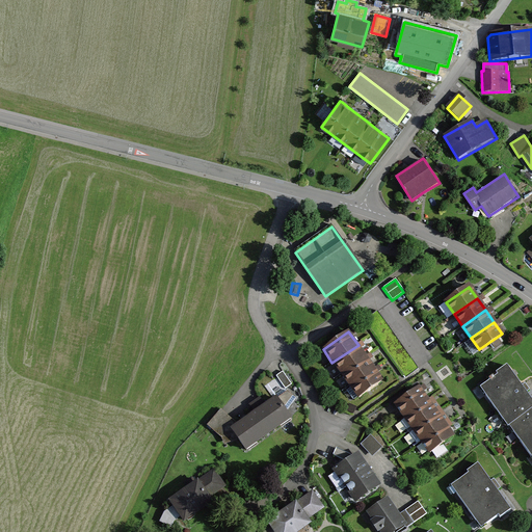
[(340,375),(366,357),(358,345),(331,363),(340,375)]
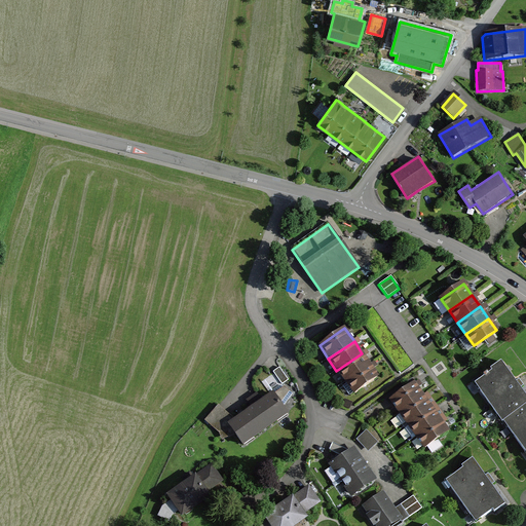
[(345,382),(371,365),(362,353),(336,371),(345,382)]
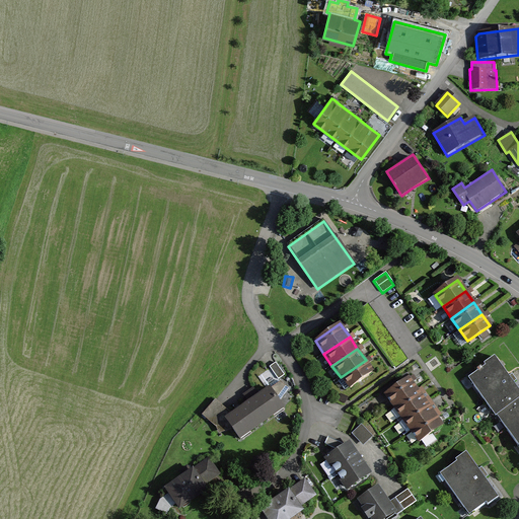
[(496,417),(518,398),(518,392),(494,358),(484,365),(485,367),(468,378),(496,417)]
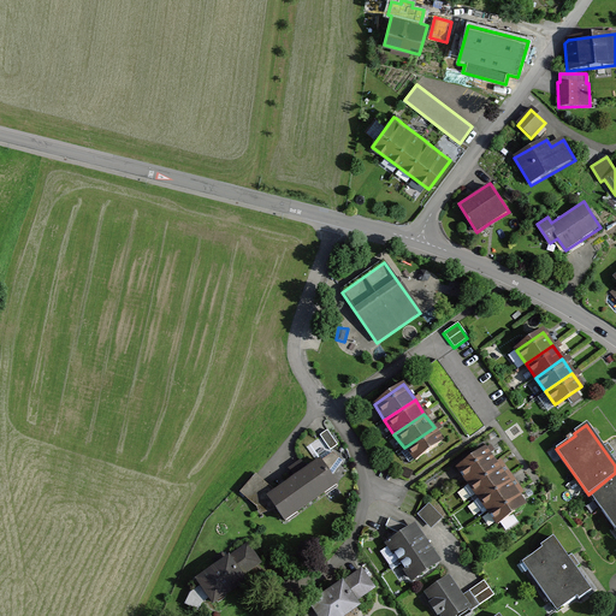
[(444,442),(434,427),(404,448),(414,462),(444,442)]
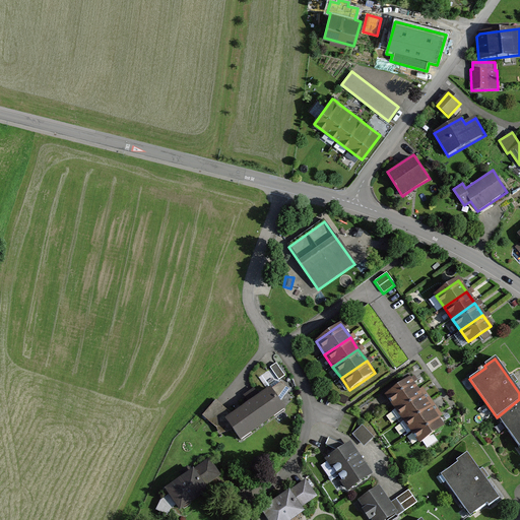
[(276,364),(270,368),(279,380),(285,376),(276,364)]
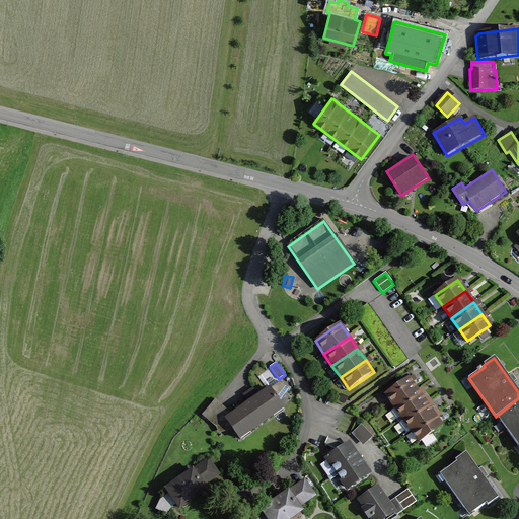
[(395,406),(417,391),(409,380),(387,395),(395,406)]
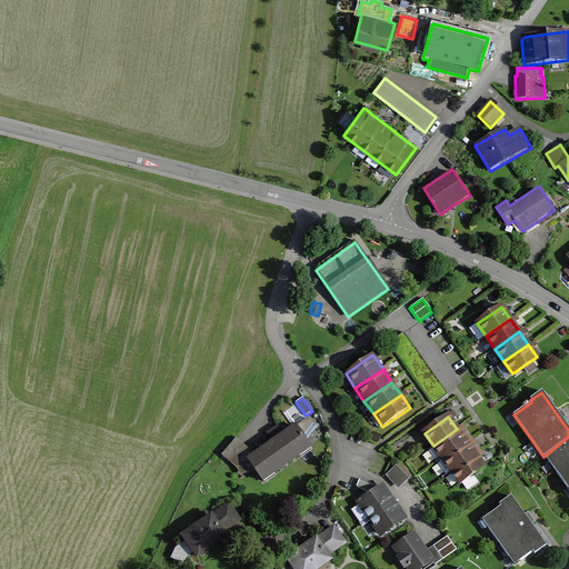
[(271,442),(255,455),(236,439),(221,455),(237,467),(241,476),(255,471),(263,483),(312,448),(307,439),(316,427),(307,418),(285,435),(278,425),(265,435),(271,442)]
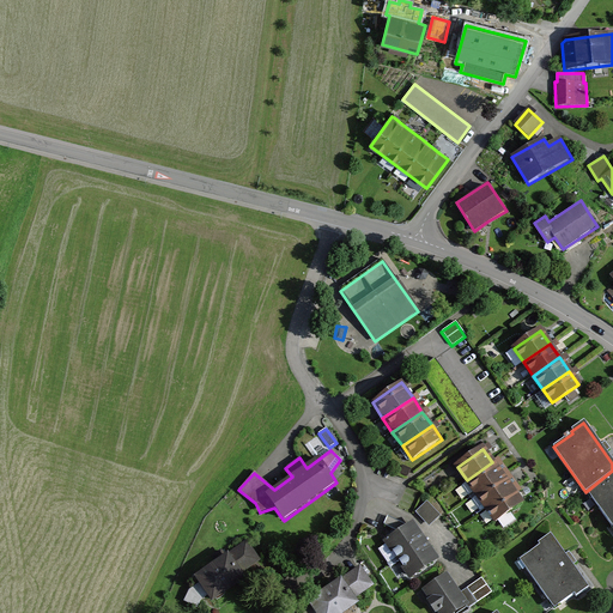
[(477,495),(502,475),(492,462),(467,480),(477,495)]
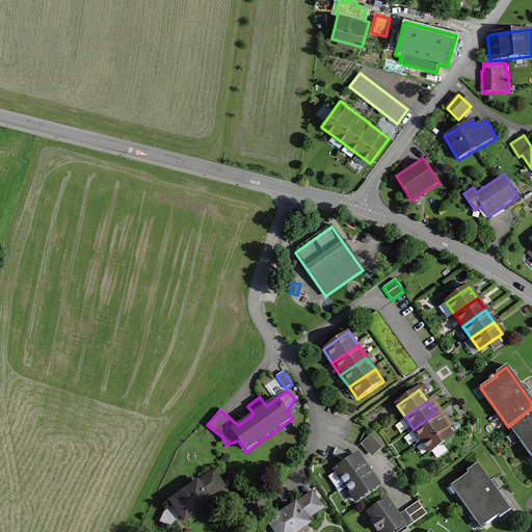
[(356,407),(349,404),(346,410),(353,415),(356,407)]
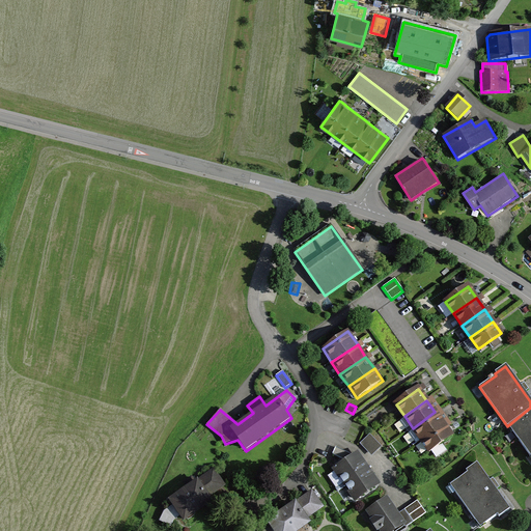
[(530,408),(507,426),(530,458),(530,408)]
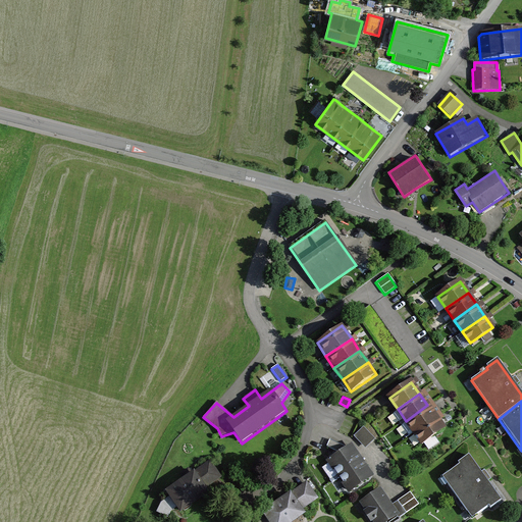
[(414,432),(435,417),(427,405),(406,421),(414,432)]
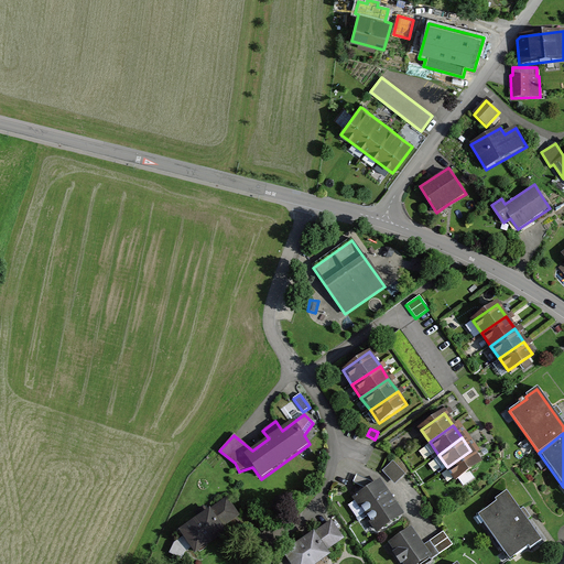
[(479,463),(470,451),(447,467),(456,479),(479,463)]
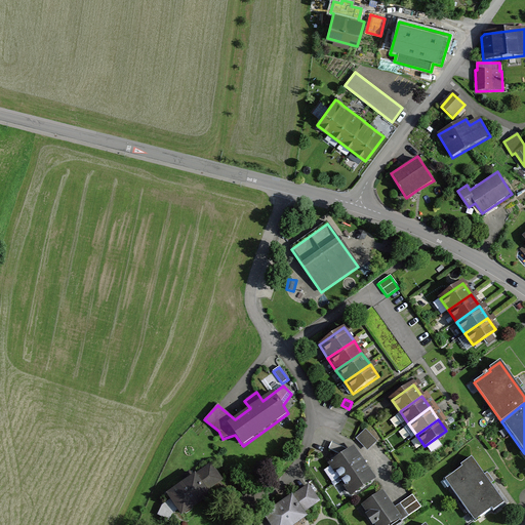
[(376,442),(366,430),(356,439),(366,451),(376,442)]
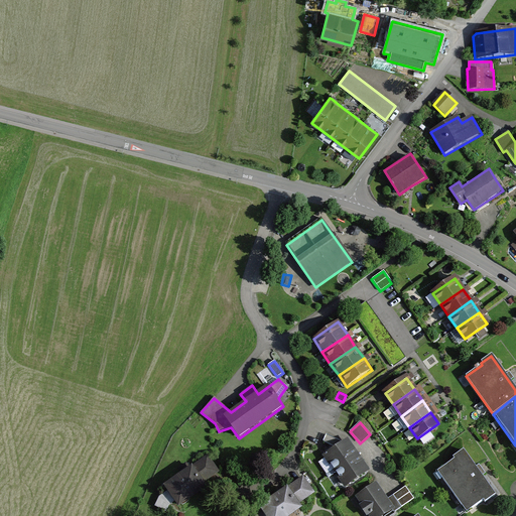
[(347,439),(321,457),(344,488),(370,472),(361,459),(355,450),(347,439)]
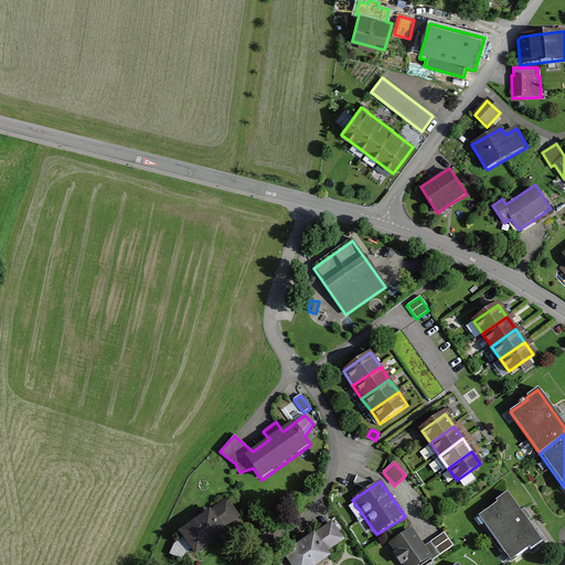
[(496,503),(498,505),(480,518),(511,562),(530,550),(531,552),(542,544),(508,494),(496,503)]
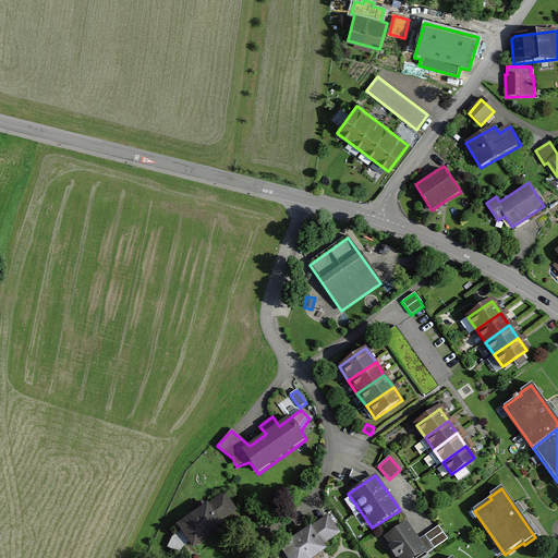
[(203,507),(176,525),(193,549),(225,529),(220,521),(237,510),(225,493),(203,507)]
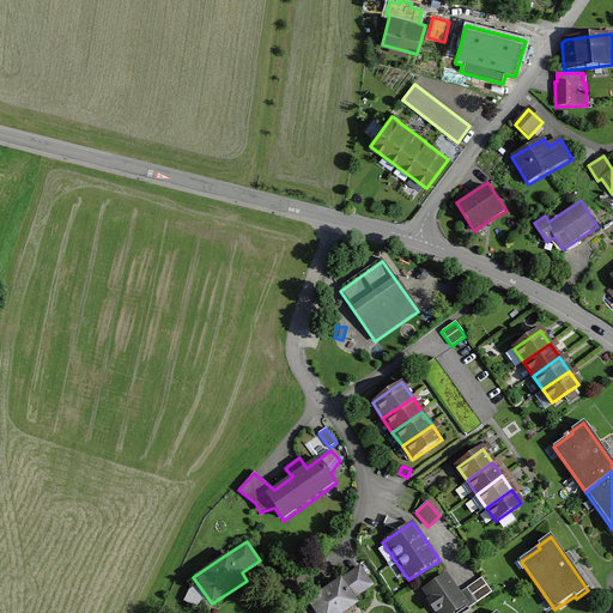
[(307,602),(314,612),(347,612),(359,605),(356,600),(374,587),(359,566),(334,584),(307,602)]
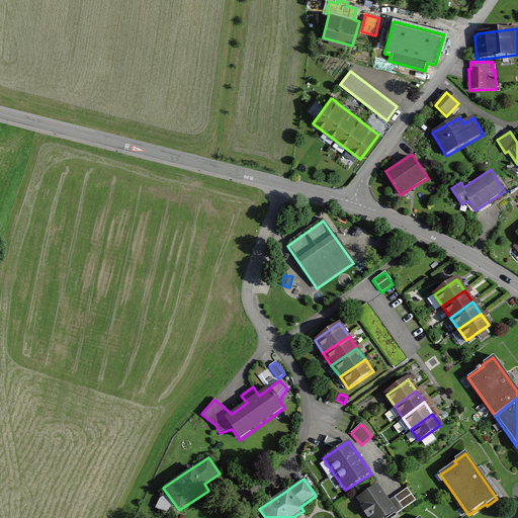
[(357,499),(363,508),(361,510),(366,517),(386,517),(397,512),(389,501),(377,485),(357,499)]
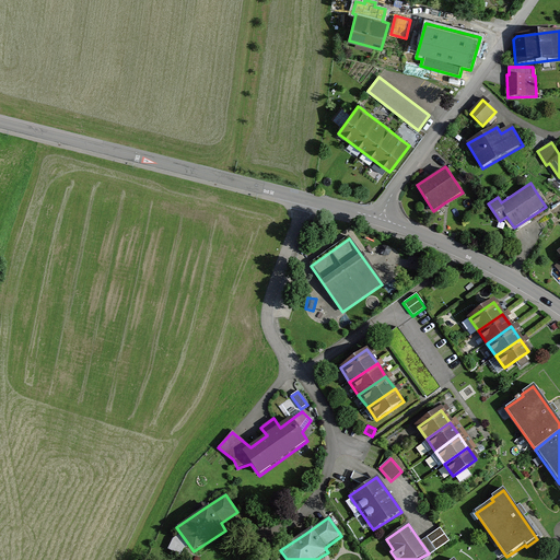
[(441,528),(420,541),(429,553),(430,556),(450,543),(441,528)]
